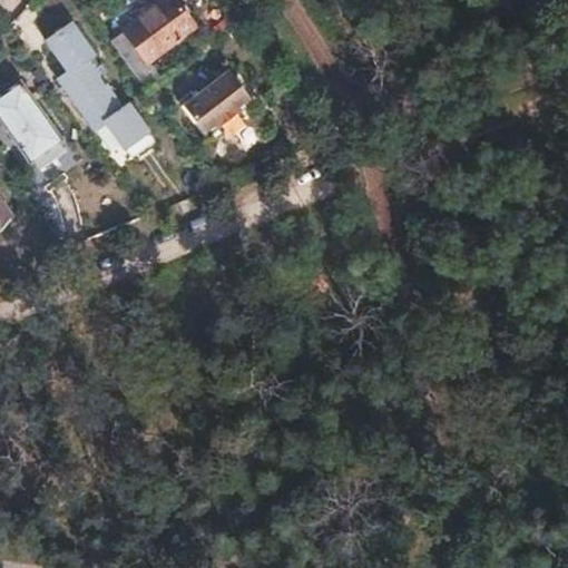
[(176,0),(172,0),(111,43),(145,90),(162,78),(150,62),(196,29),(176,0)]
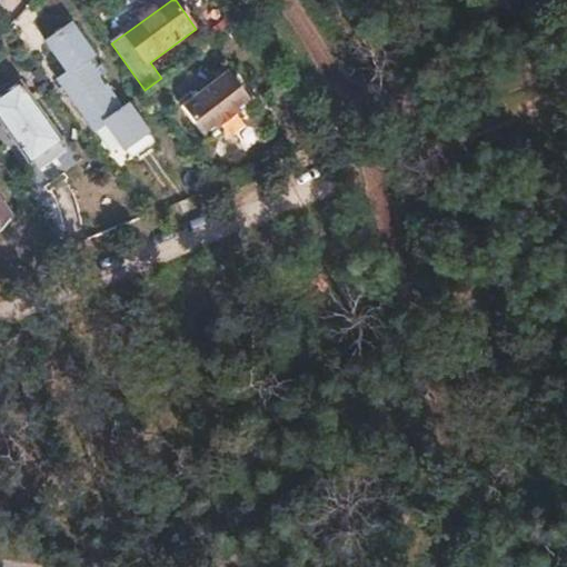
[(73,28),(48,45),(70,77),(60,85),(95,132),(105,125),(125,151),(149,135),(130,108),(125,112),(103,81),(110,77),(102,67),(96,71),(90,63),(97,60),(73,28)]
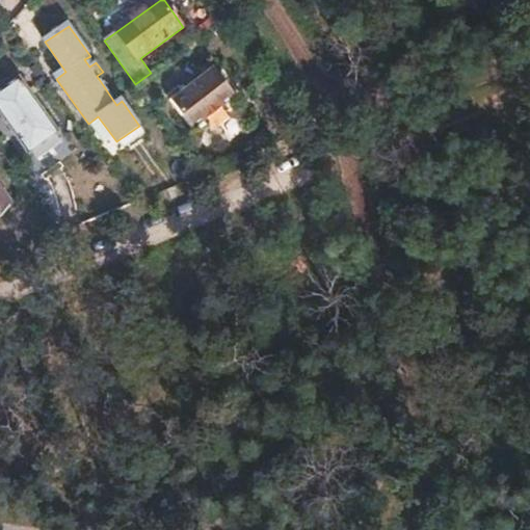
[(217,64),(171,98),(191,127),(237,96),(217,64)]
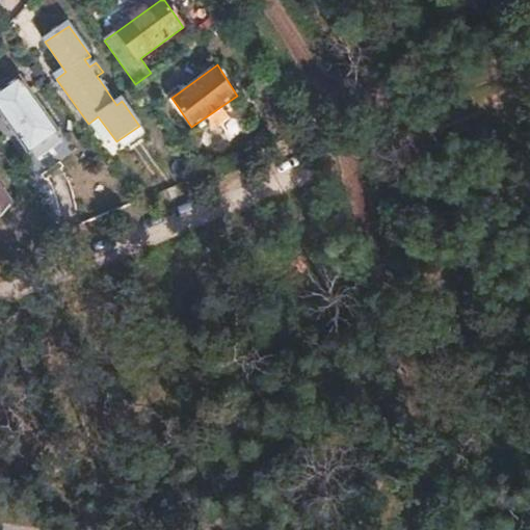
[(21,78),(0,91),(0,111),(29,154),(59,133),(21,78)]
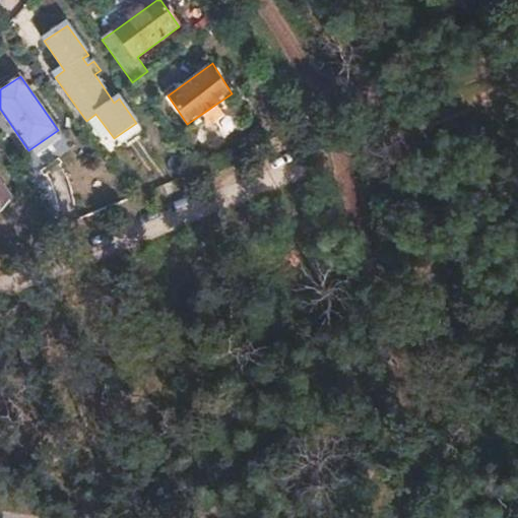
[(0,205),(9,195),(0,182),(0,205)]
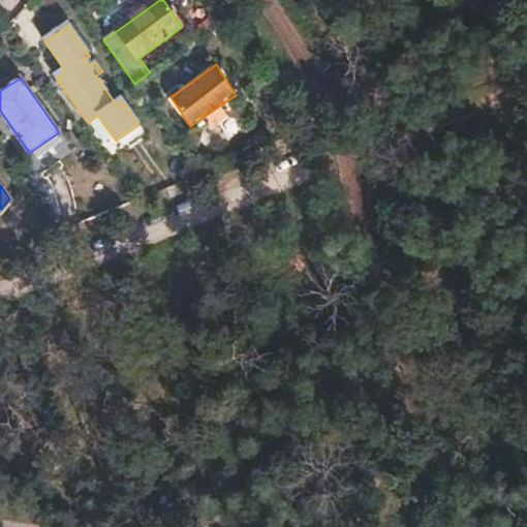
All buildings are outlined.
